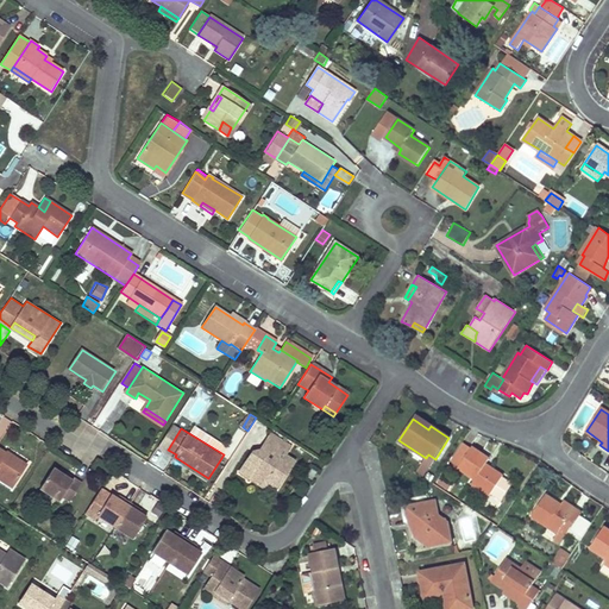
[(255,449),(239,471),(251,478),(252,476),(258,475),(274,484),(277,488),(294,462),(284,454),(290,446),(271,433),(262,447),(267,450),(263,454),(259,452),(255,449)]
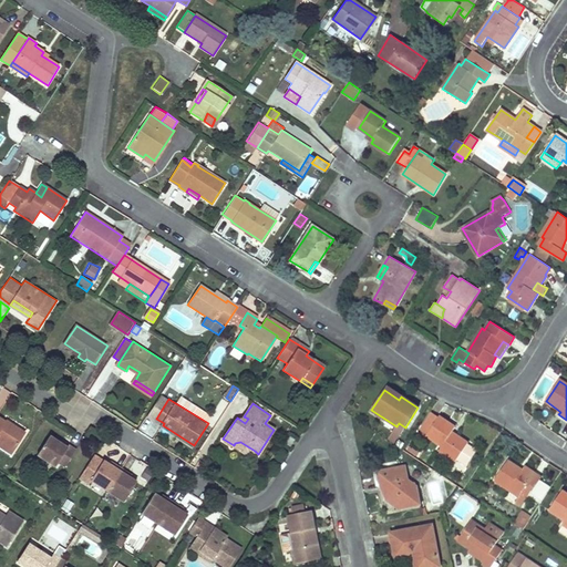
[(431,413),(420,430),(426,435),(437,418),(431,413)]
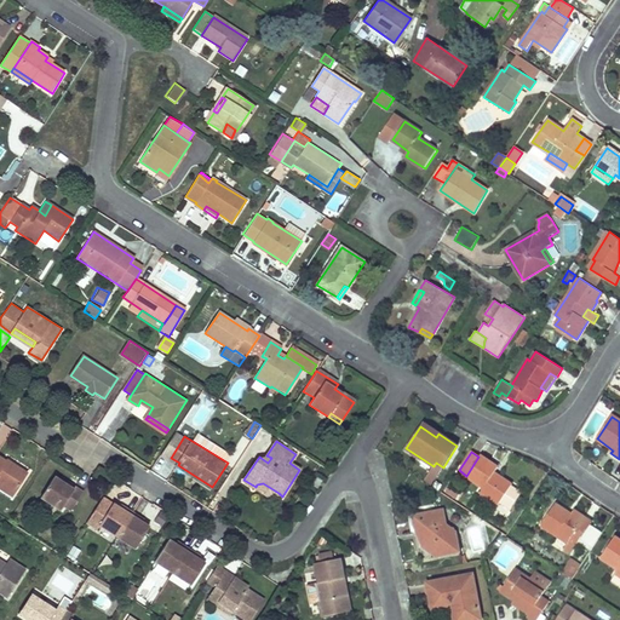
[(0,481),(18,493),(32,474),(10,459),(9,461),(0,454),(0,481)]
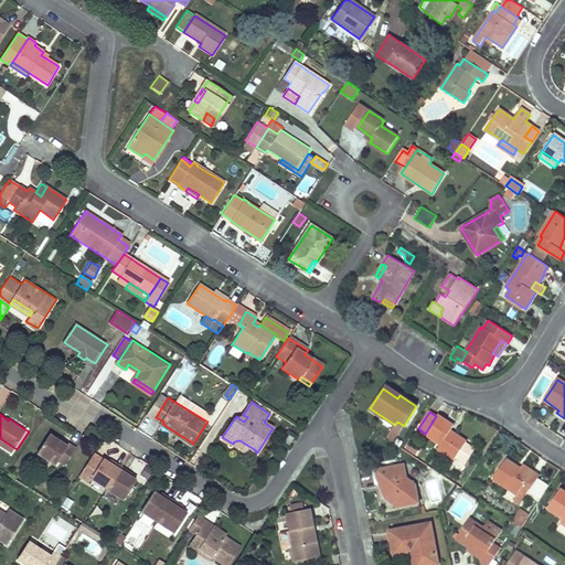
[(452,426),(437,415),(436,416),(425,434),(425,435),(440,445),(438,448),(455,459),(467,441),(450,430),(452,426)]
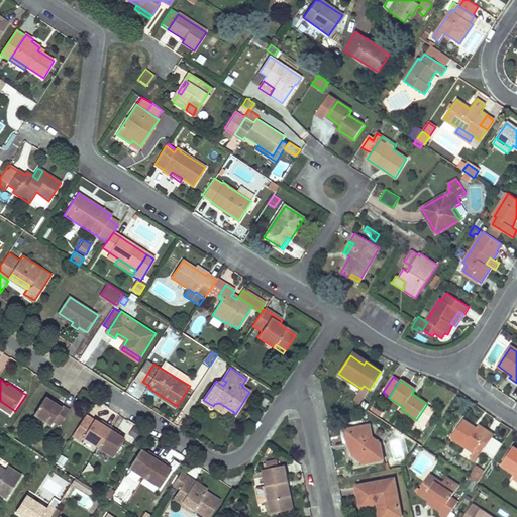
[(269,401),(264,397),(260,404),(265,407),(269,401)]
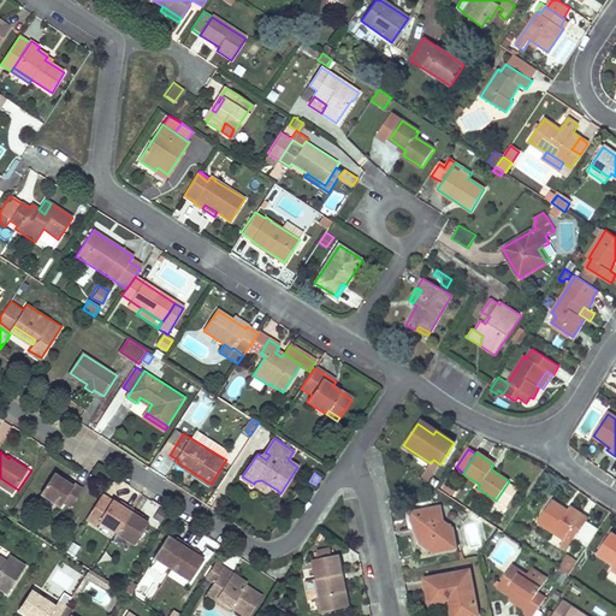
[(76,487),(67,481),(57,474),(43,496),(63,508),(65,503),(73,509),(87,489),(78,484),(76,487)]
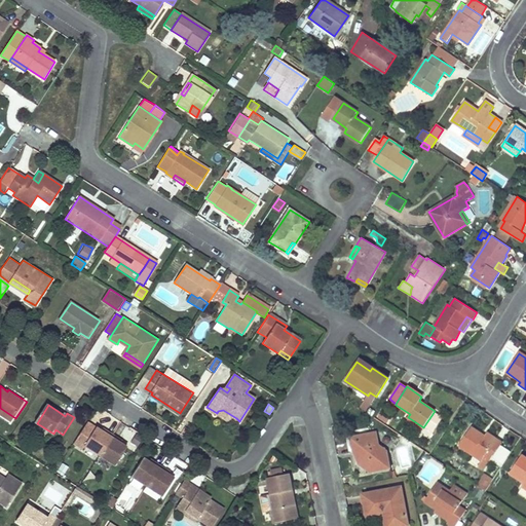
[(0,408),(0,412),(13,421),(15,418),(0,408)]
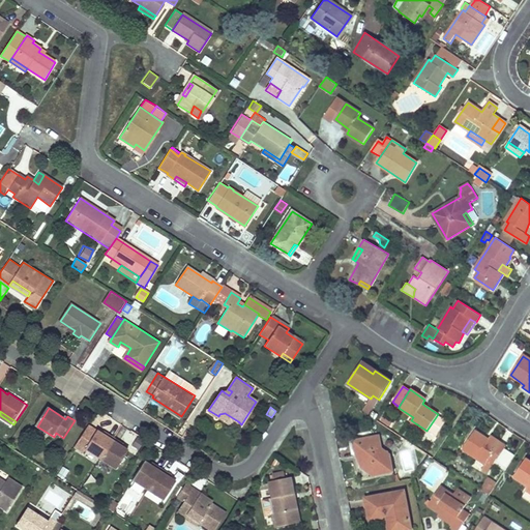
[(219,414),(218,416),(229,423),(238,421),(225,413),(219,414)]
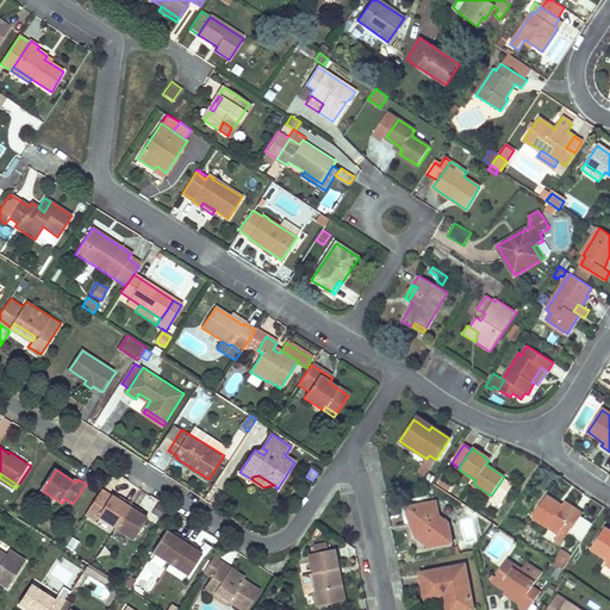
[(502,502),(514,483),(504,477),(491,496),(502,502)]
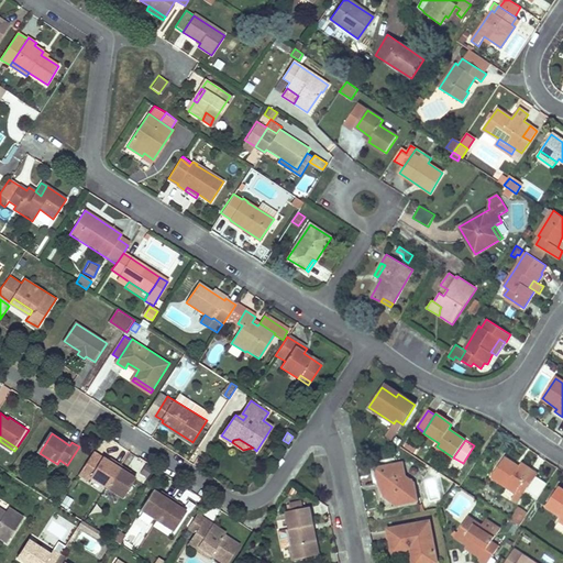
[(113,463),(109,461),(103,456),(90,476),(123,498),(135,477),(130,475),(127,472),(129,468),(114,460),(113,463)]
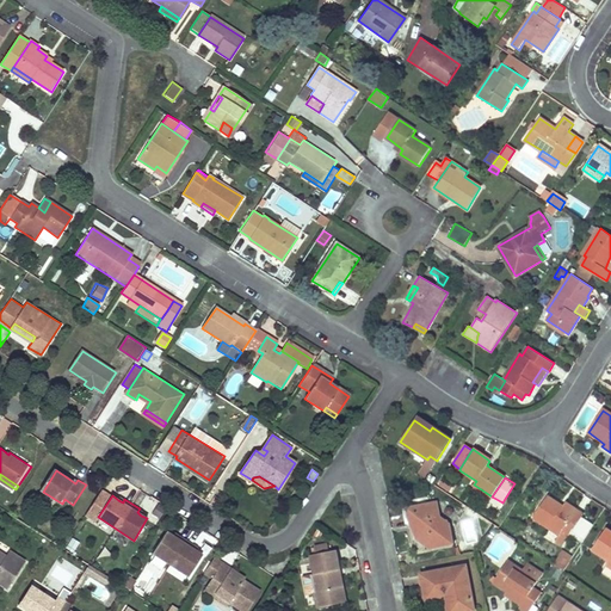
[(562,507),(547,497),(532,519),(559,536),(555,542),(562,547),(569,535),(580,518),(582,516),(565,504),(562,507)]
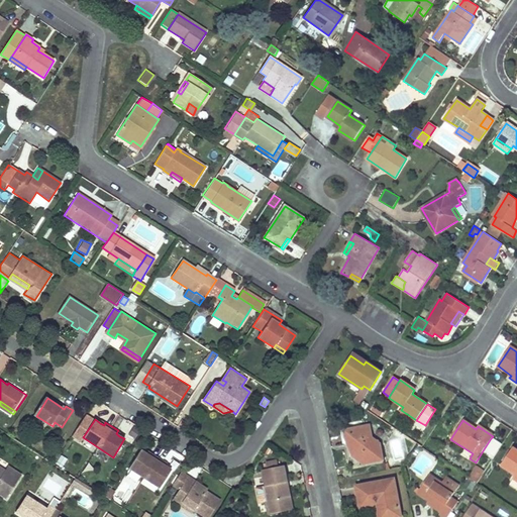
[(363,425),(344,429),(346,441),(352,456),(366,453),(369,464),(385,460),(381,443),(375,440),(371,427),(364,428),(363,425)]
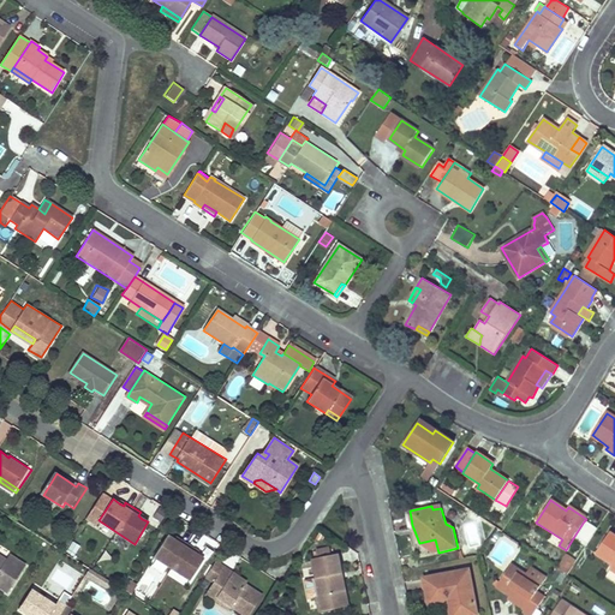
[(586,547),(597,530),(584,521),(573,538),(586,547)]
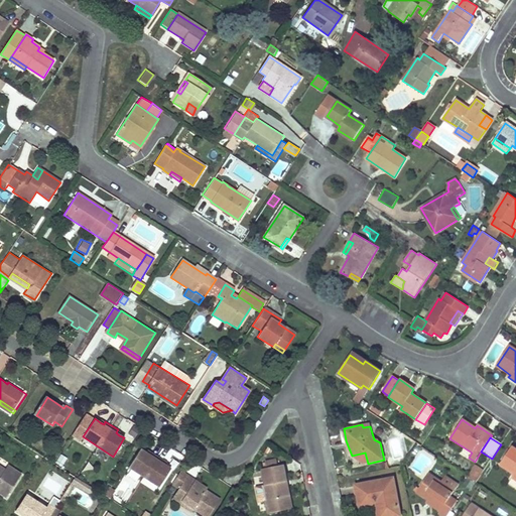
[(515,450),(511,447),(500,465),(514,474),(512,478),(515,480),(515,450)]
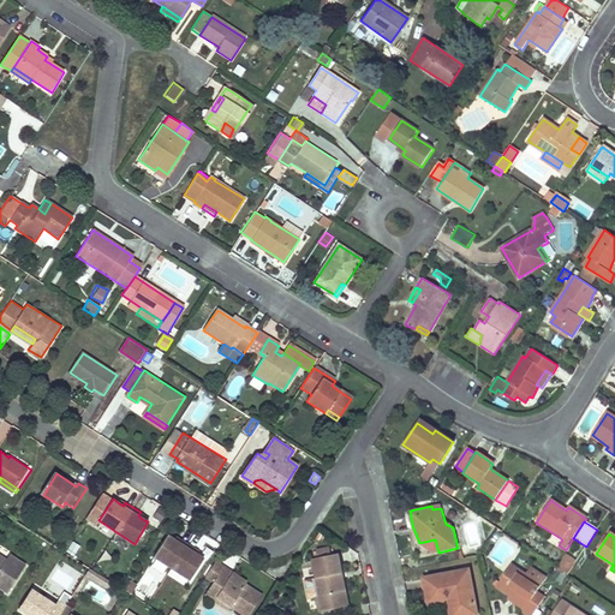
[(179,542),(175,539),(168,535),(154,556),(190,580),(204,559),(198,554),(193,551),(196,548),(181,538),(179,542)]
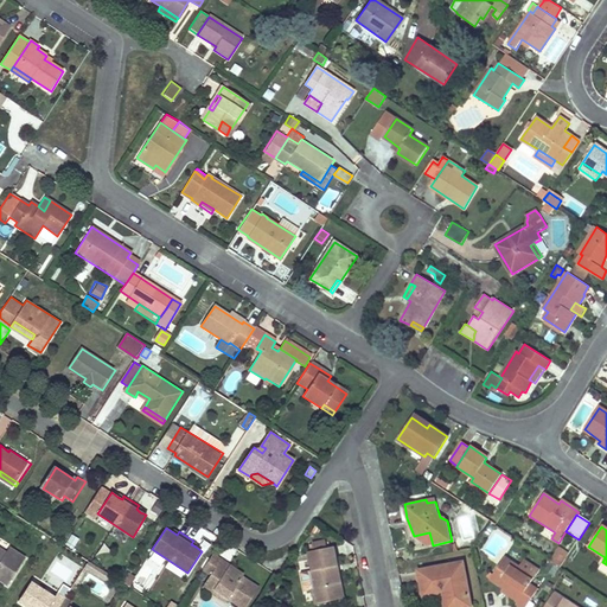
[(429,532),(414,536),(426,547),(433,545),(429,532)]
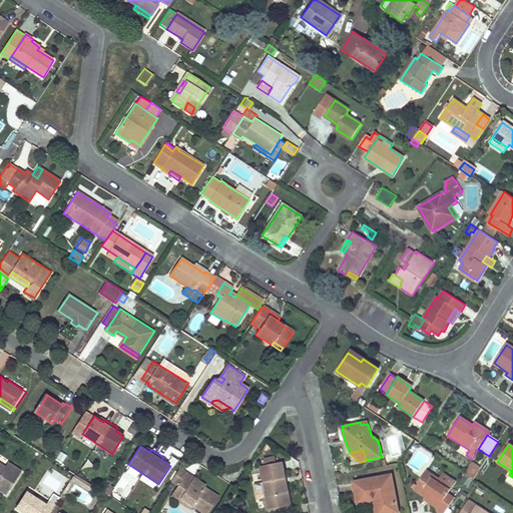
[(62,463),(66,454),(59,451),(55,460),(62,463)]
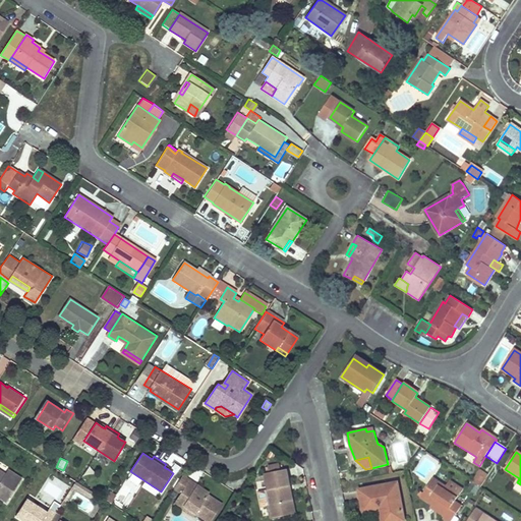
[(270,508),(289,504),(286,486),(289,486),(286,469),(282,470),(281,464),(269,466),(271,472),(267,473),(270,489),(266,489),(270,508)]
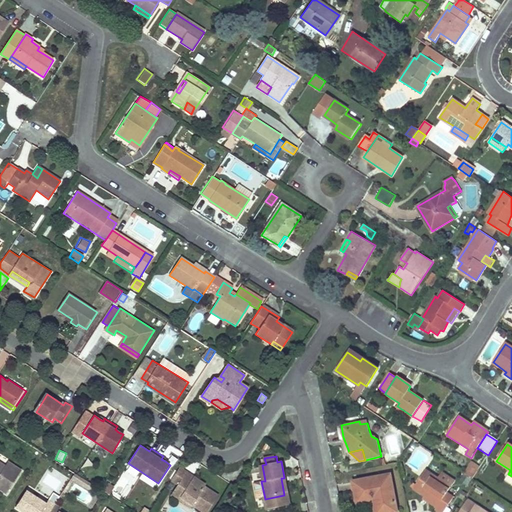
[(0,484),(0,488),(7,493),(21,471),(7,462),(4,466),(0,463),(0,484)]
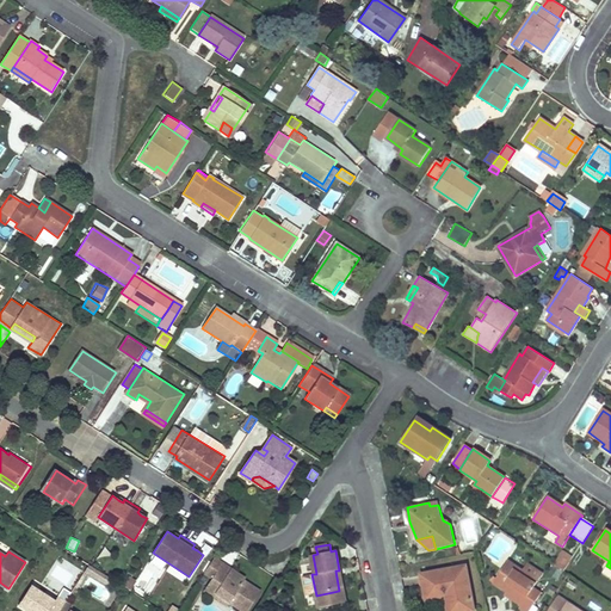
[(569,563),(559,556),(553,565),(563,572),(569,563)]
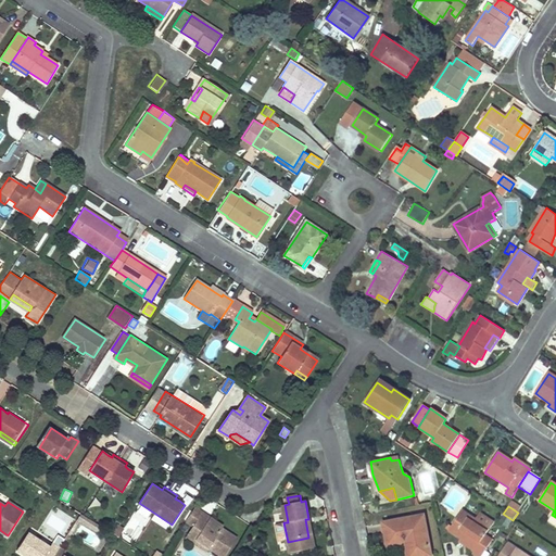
[(197,507),(188,520),(194,525),(186,536),(196,543),(198,540),(211,547),(223,555),(225,555),(237,538),(223,529),(211,520),(212,517),(203,512),(197,507)]
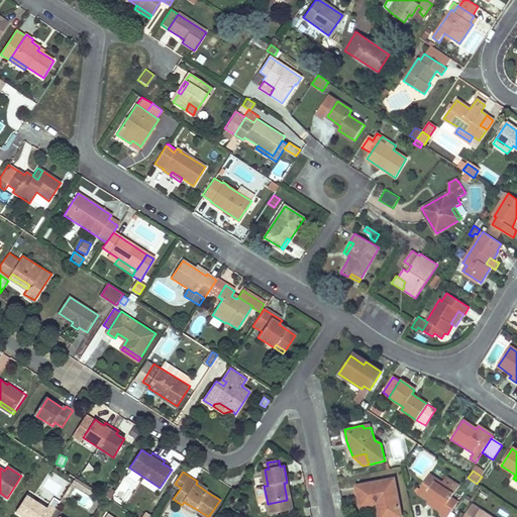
[(453,492),(428,474),(416,494),(428,502),(441,510),(438,513),(443,516),(446,516),(457,501),(450,497),(453,492)]
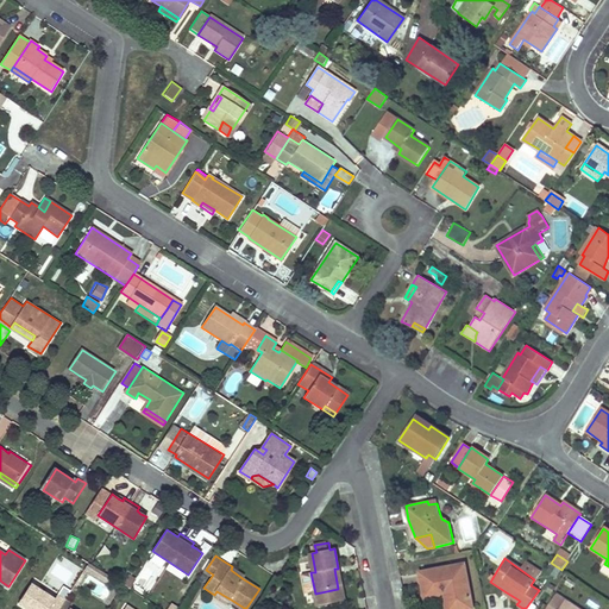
[(464,565),(419,572),(424,598),(445,595),(450,597),(452,608),(471,604),(464,565)]
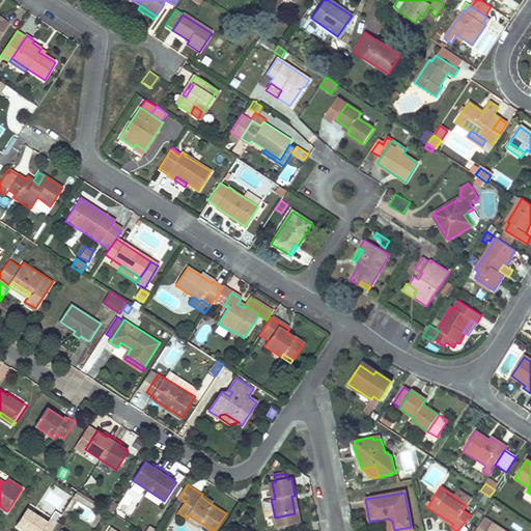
[(202,494),(201,497),(213,505),(215,502),(202,494)]
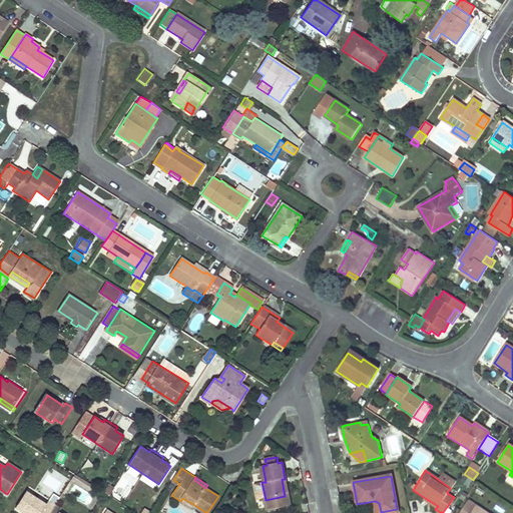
[(110,494),(113,485),(104,482),(101,491),(110,494)]
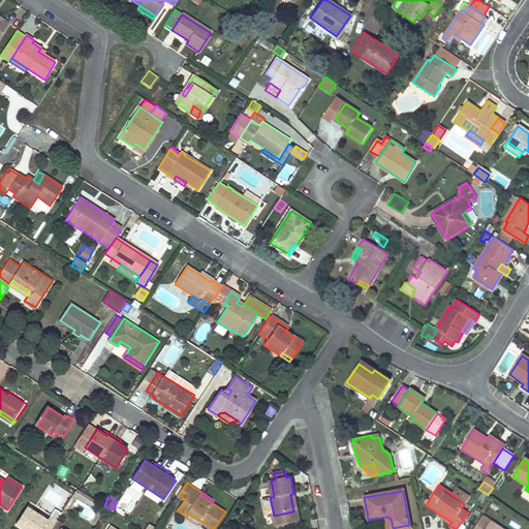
[(48,521),(27,507),(17,523),(25,528),(51,528),(56,521),(50,517),(48,521)]
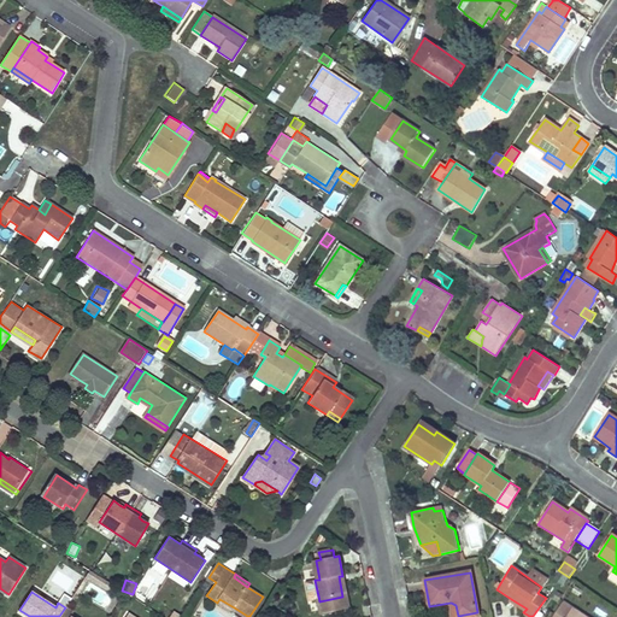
[(348,607),(346,595),(342,597),(319,601),(322,612),(348,607)]
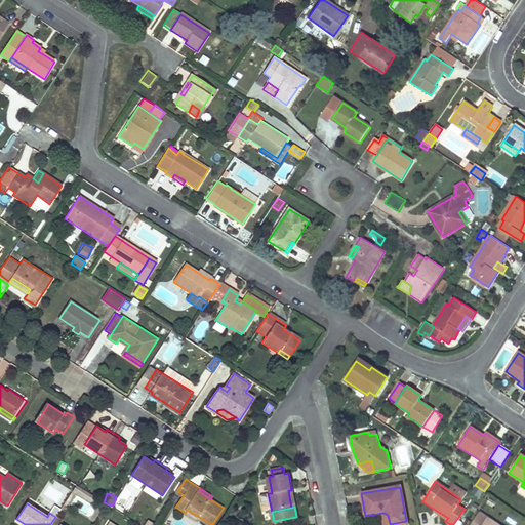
[(187,510),(185,513),(196,520),(199,517),(187,510)]
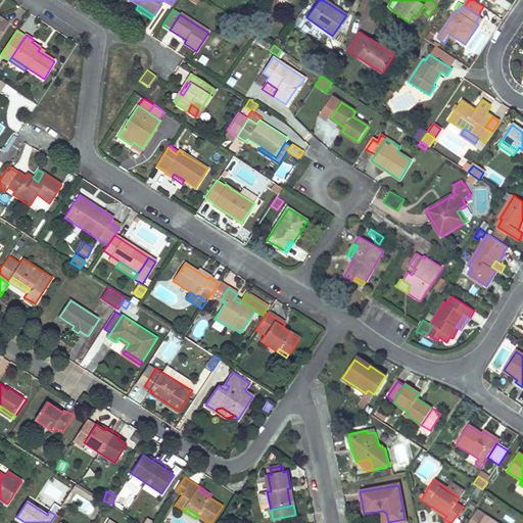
[(446,516),(433,508),(431,511),(443,519),(446,516)]
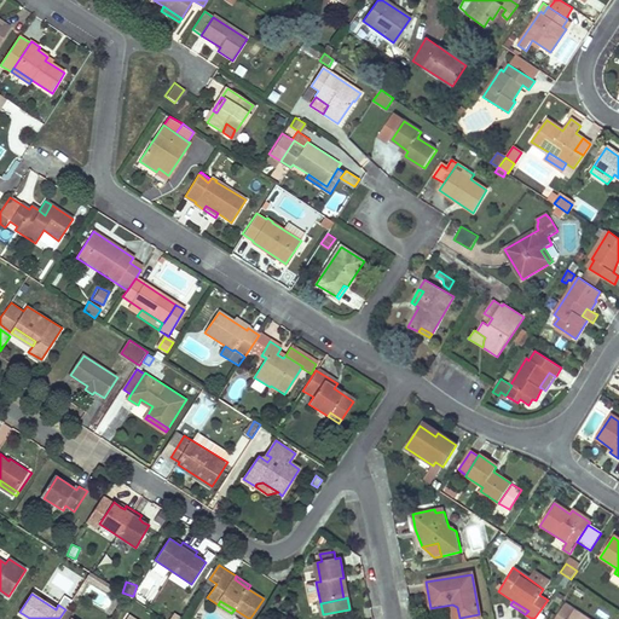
[(588,618),(565,603),(556,617),(560,618),(588,618)]
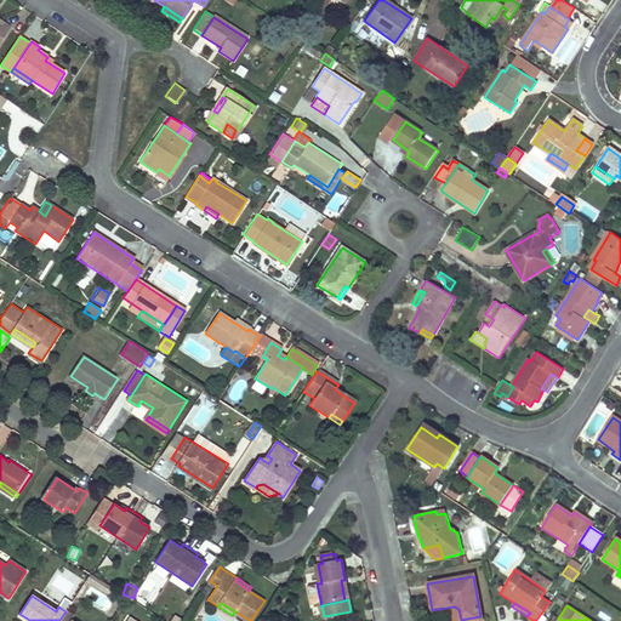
[(459,609),(454,607),(456,620),(482,620),(480,616),(461,620),(459,609)]
